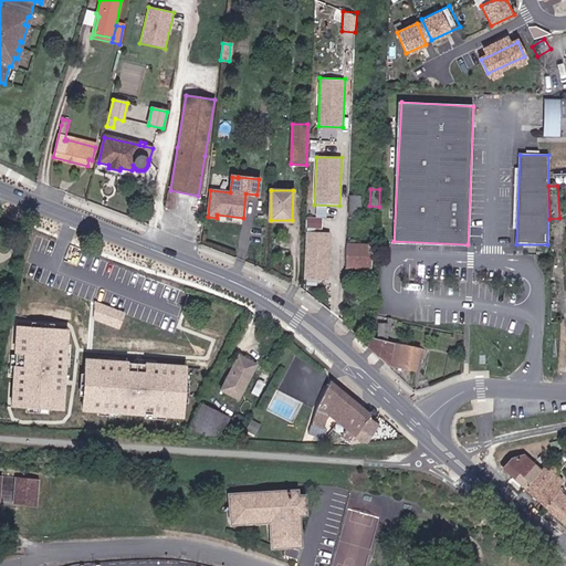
[(165,208),(171,210),(175,195),(168,194),(165,208)]
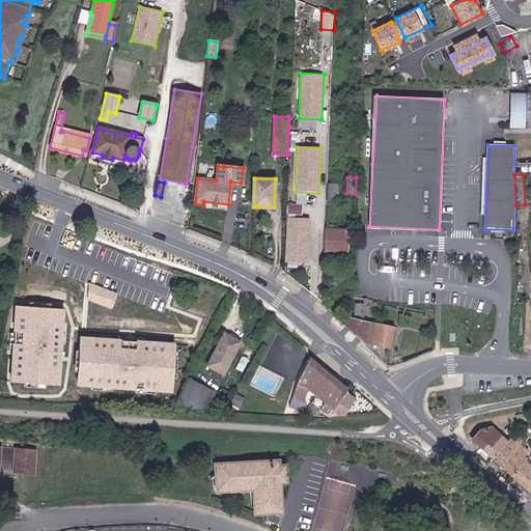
[(327,204),(336,204),(337,184),(328,183),(327,204)]
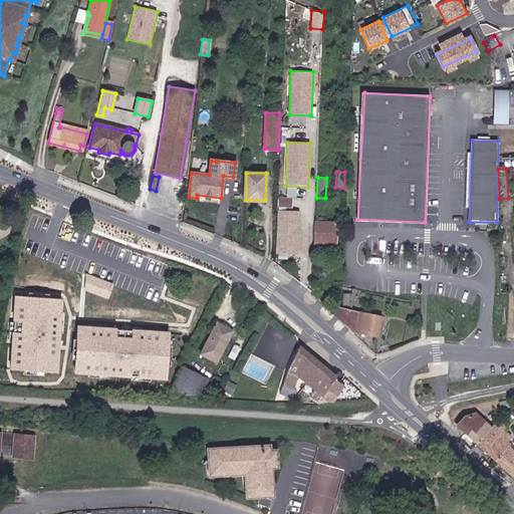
[(291,206),(291,197),(279,197),(279,206),(291,206)]
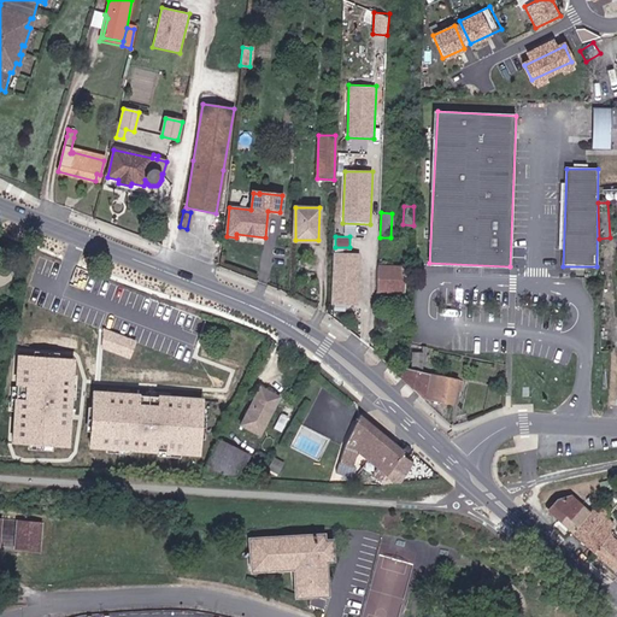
[(360,253),(333,252),(330,305),(358,306),(360,253)]
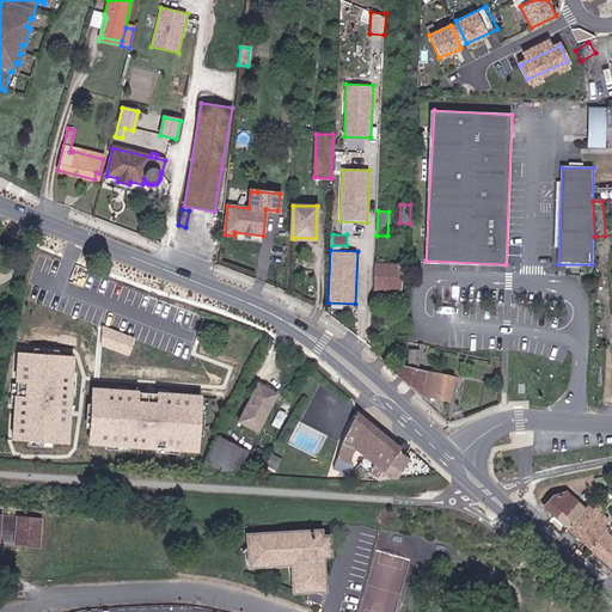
[(375,264),(375,289),(401,289),(402,265),(375,264)]
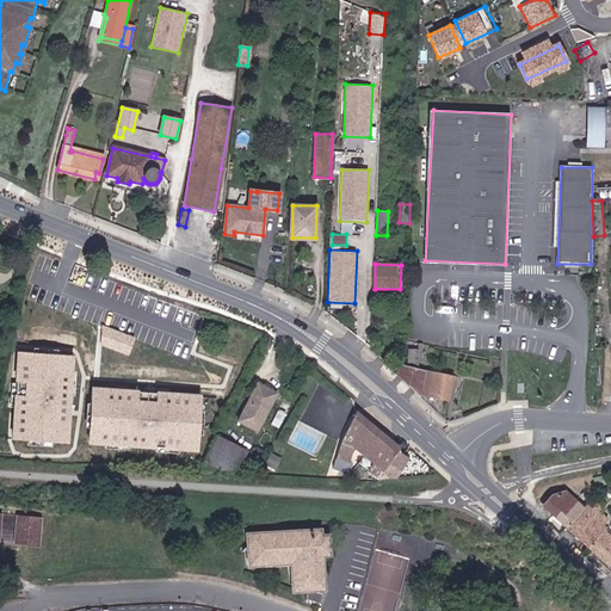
[(91,271),(76,265),(69,283),(84,288),(91,271)]
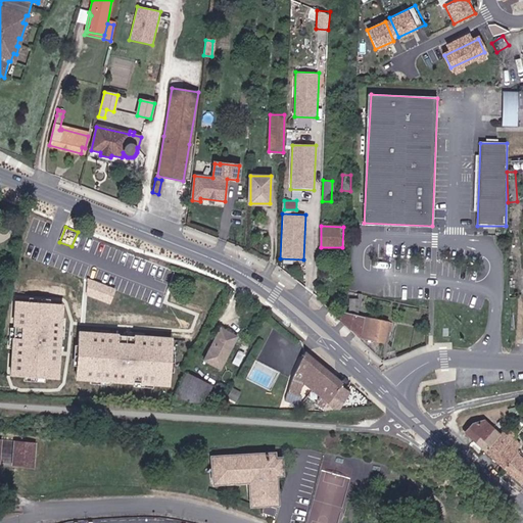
[(111,302),(116,289),(90,280),(85,294),(111,302)]
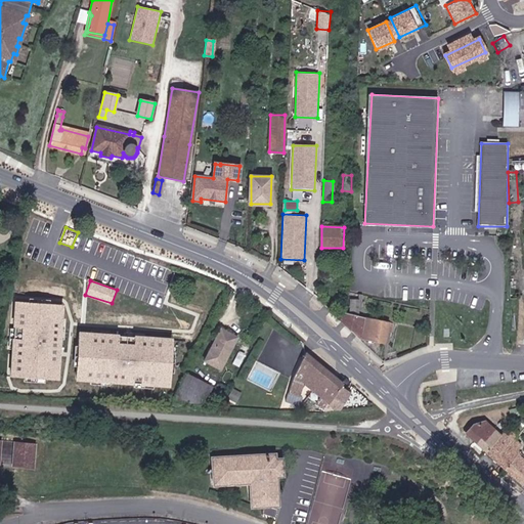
[(349,313),(358,315),(358,301),(349,299),(349,313)]
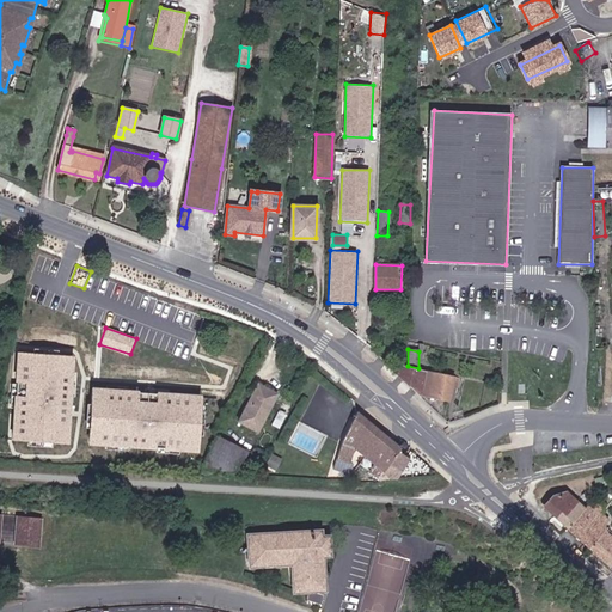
[(72,445),(77,355),(19,352),(13,440),(72,445)]
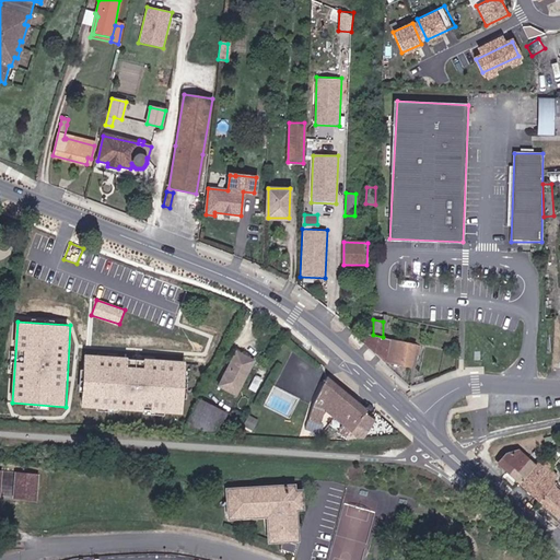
[(393,359),(392,361),(411,365),(416,345),(383,337),(373,335),(371,334),(368,333),(363,341),(384,362),(385,358),(393,359)]
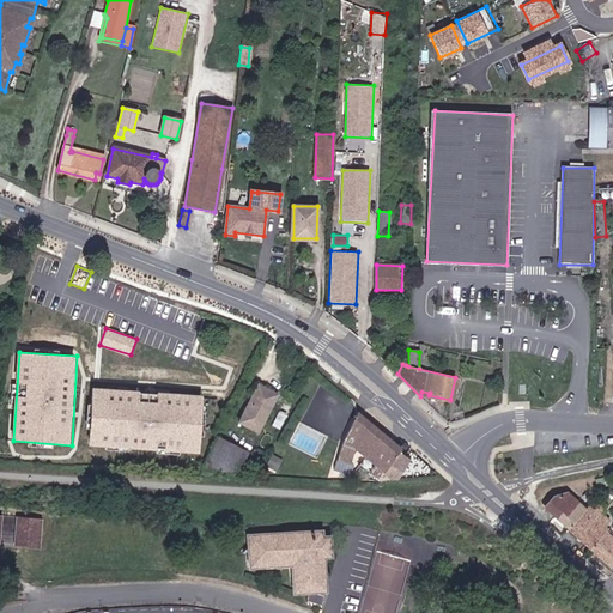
[(455,377),(450,400),(455,401),(461,378),(455,377)]
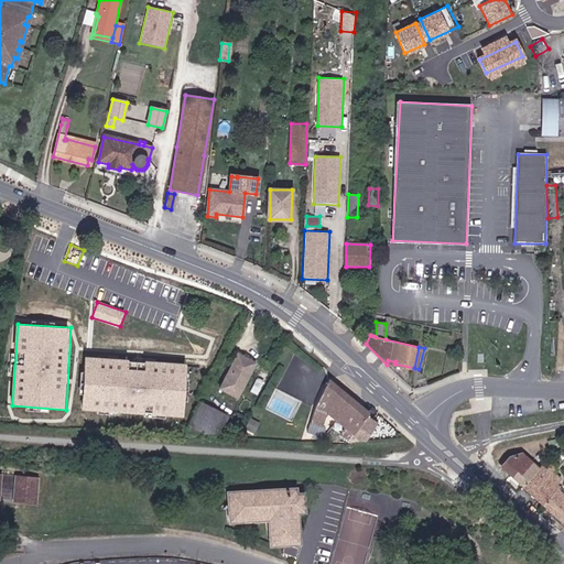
[(248,358),(238,354),(220,389),(238,398),(251,371),(243,367),(248,358)]
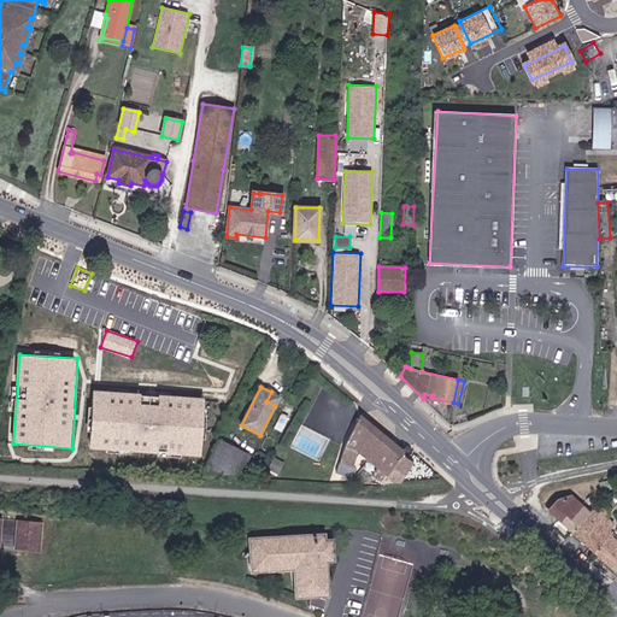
[(203,457),(206,398),(162,395),(160,405),(142,404),(142,393),(94,389),(90,450),(106,451),(106,453),(130,456),(130,452),(158,454),(158,457),(182,458),(182,456),(203,457)]
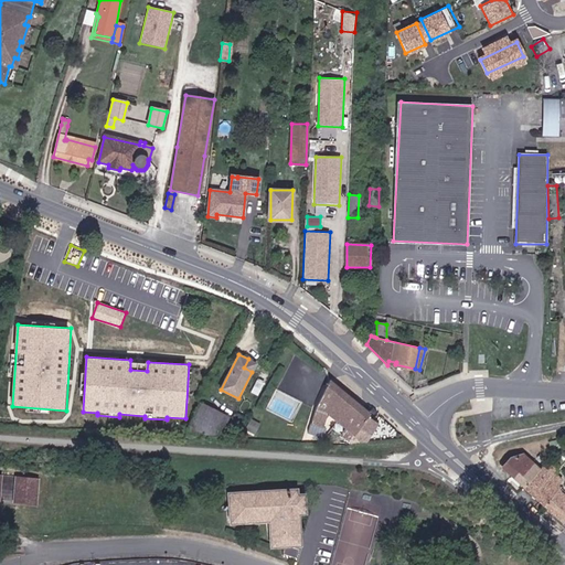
[(248,359),(244,368),(252,372),(256,363),(248,359)]
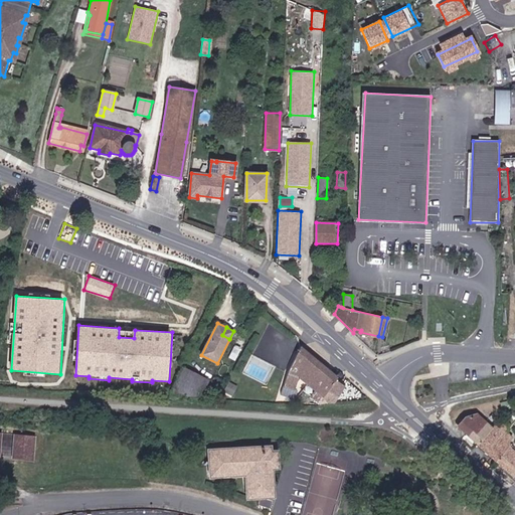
[(314,371),(321,362),(300,345),(288,372),(284,384),(295,388),(299,375),(308,383),(316,374),(314,371)]
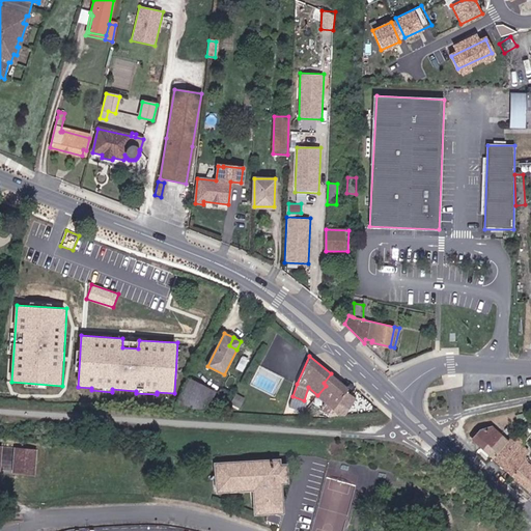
[(334,409),(347,388),(331,373),(324,383),(326,386),(317,395),(334,409)]
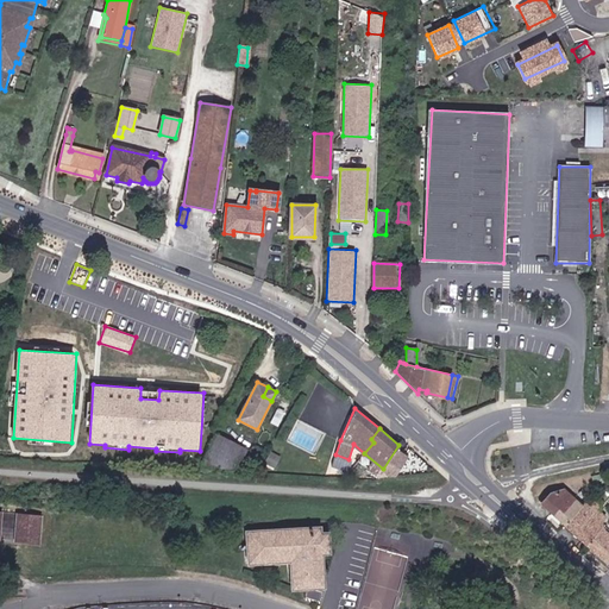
[(238,469),(245,451),(217,437),(202,466),(238,469)]
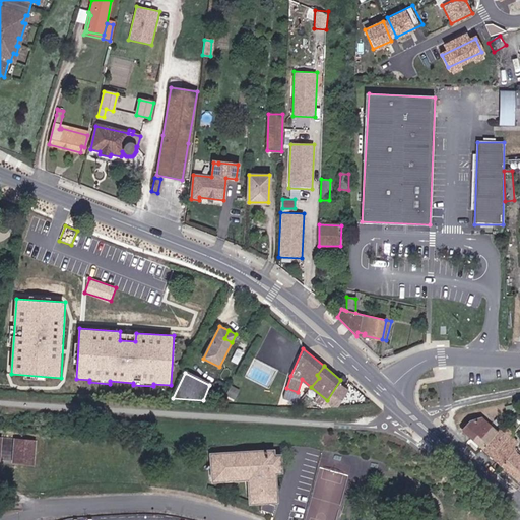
[(462,431),(470,421),(466,418),(459,428),(462,431)]
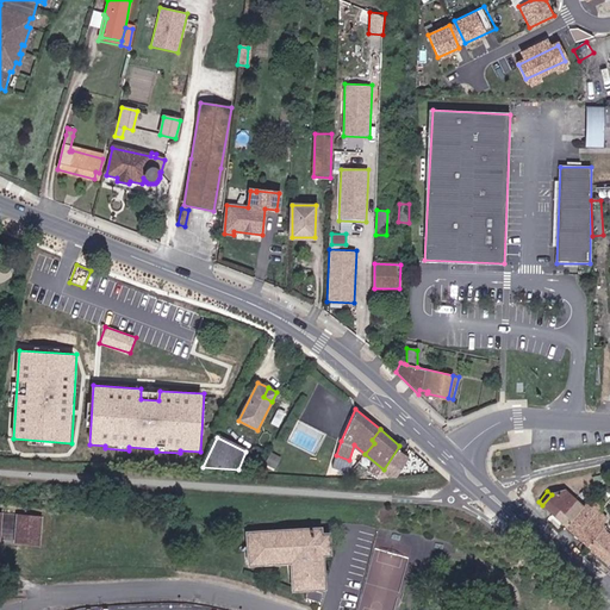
[(577,499),(568,491),(552,495),(542,505),(553,515),(564,503),(570,509),(577,499)]
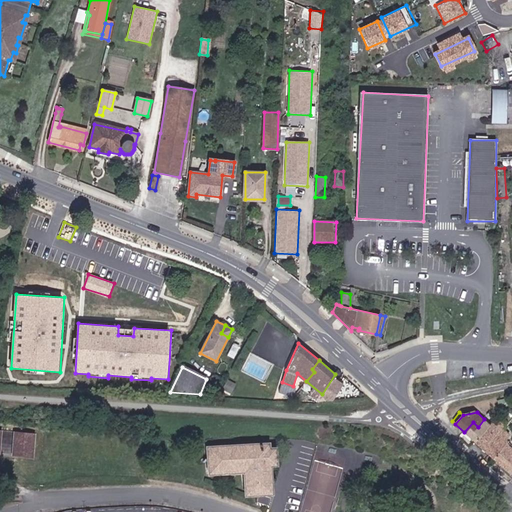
[(475,442),(491,425),(484,419),(478,427),(473,422),(464,432),(475,442)]
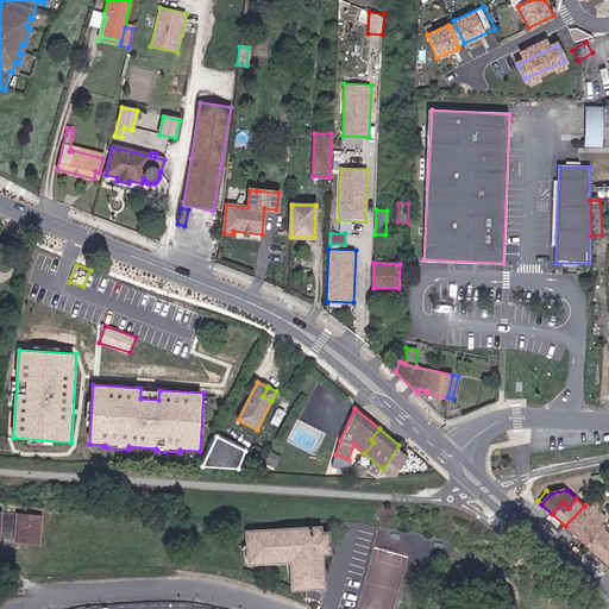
[(597,512),(586,502),(584,506),(565,526),(586,546),(603,528),(606,526),(596,518),(590,525),(586,522),(594,515),(597,512)]
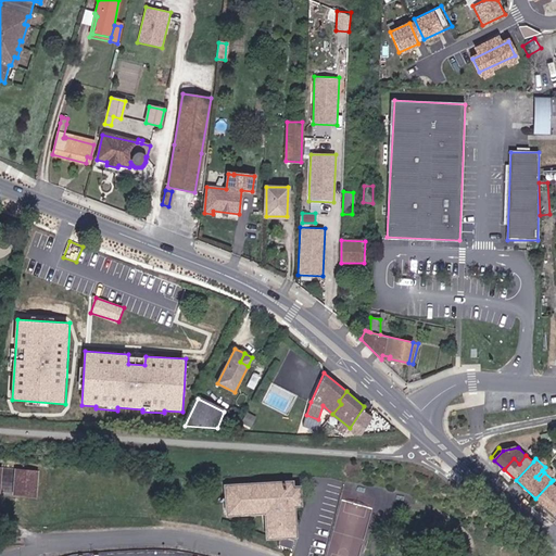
[(38,470),(14,469),(12,497),(36,498),(38,470)]
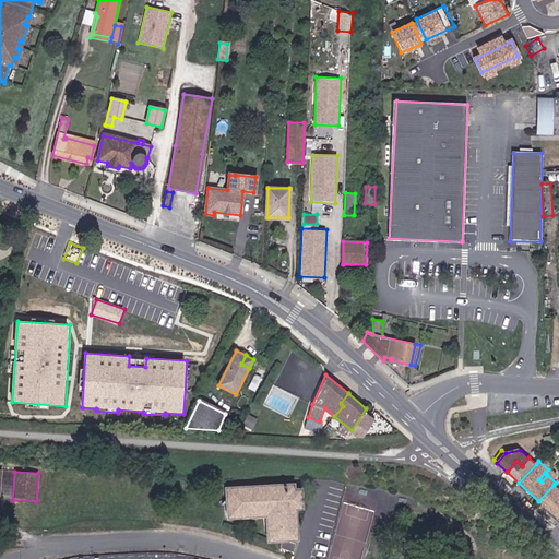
[(294,485),(225,489),(227,519),(269,516),(269,527),(268,527),(269,540),(292,539),(298,538),(297,521),(296,508),(300,508),(299,490),(294,490),(294,485)]
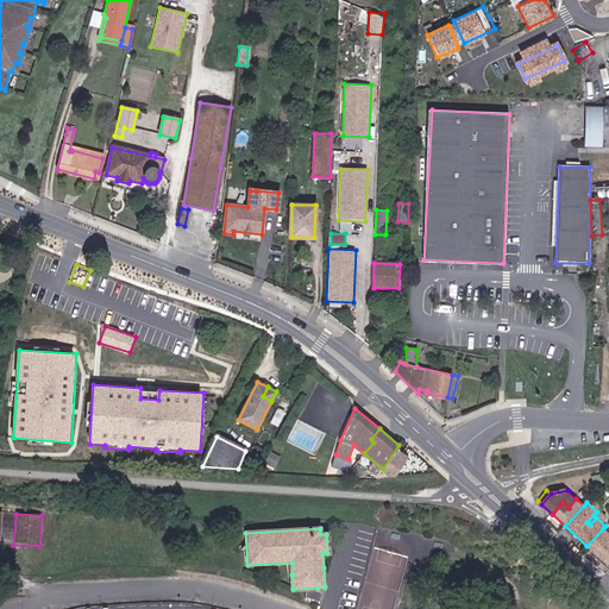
[(608,534),(603,528),(586,546),(608,565),(608,564),(608,534)]
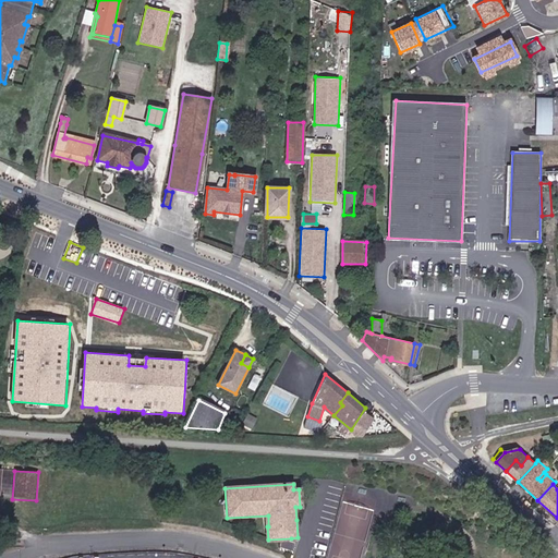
[(359,506),(355,557),(366,557),(370,506),(359,506)]
